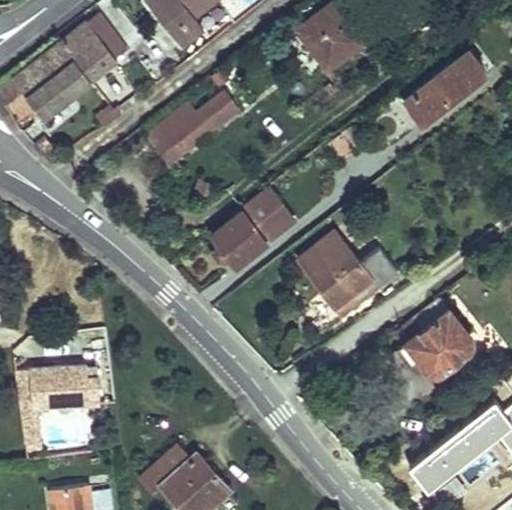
[(146,0),(146,1),(182,48),(203,30),(194,18),(189,12),(204,0),(146,0)]
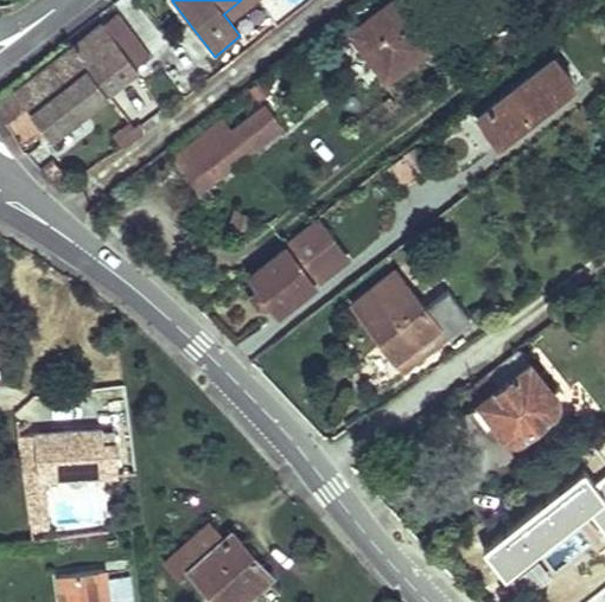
[(241,0),(223,14),(229,21),(255,0),(241,0)]
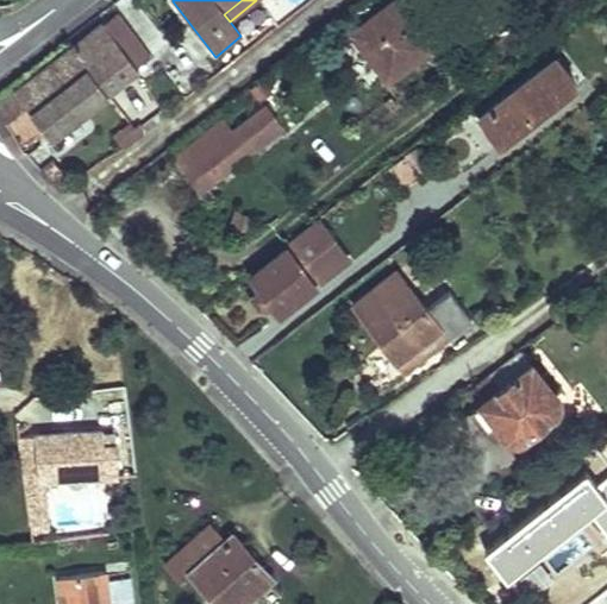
[(548,0),(546,0),(524,0),(533,12),(548,0)]
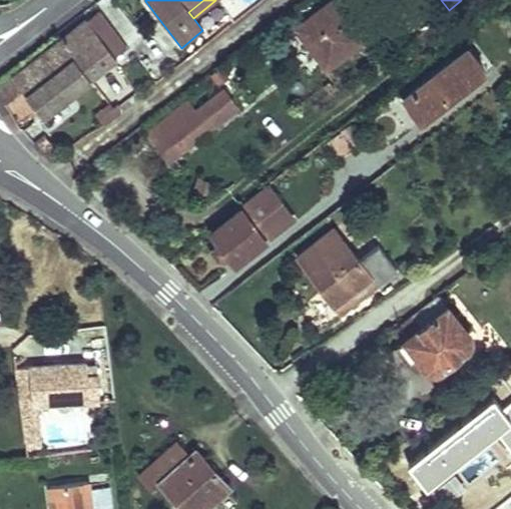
[(337,5),(300,33),(331,73),(357,52),(352,47),(363,39),(337,5)]
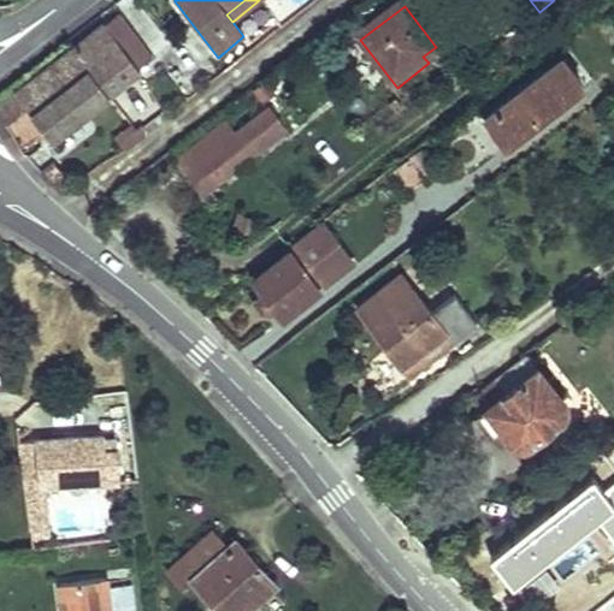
[(107,30),(76,53),(111,99),(142,76),(141,72),(153,66),(122,25),(110,33),(107,30)]
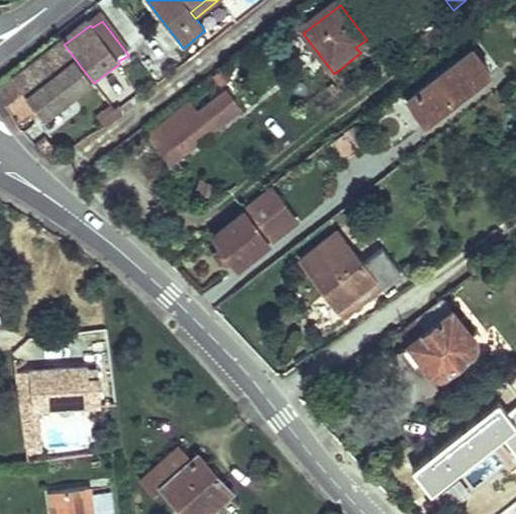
[(370,45),(366,39),(355,48),(360,53),(370,45)]
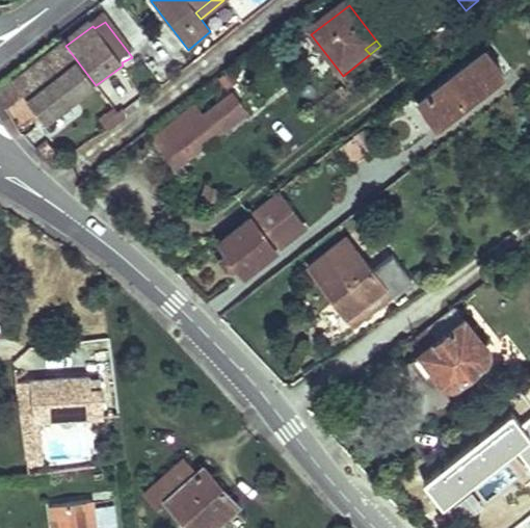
[(187,62),(190,68),(214,49),(210,45),(187,62)]
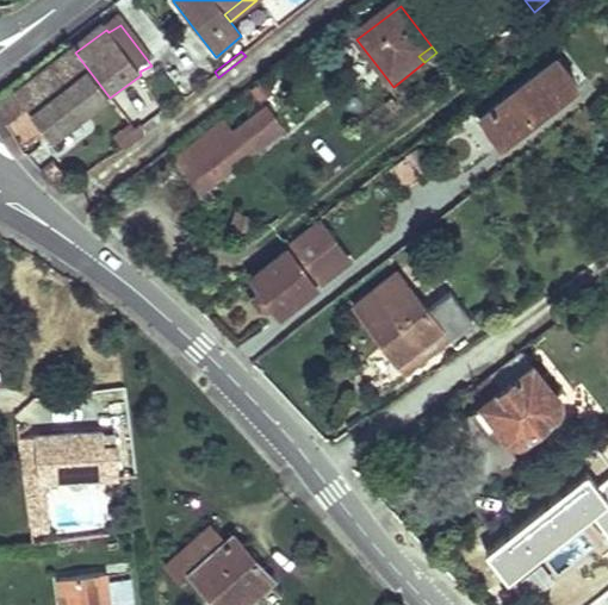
[(75,52),(0,110),(0,112),(7,124),(28,108),(38,122),(54,142),(110,98),(75,52)]
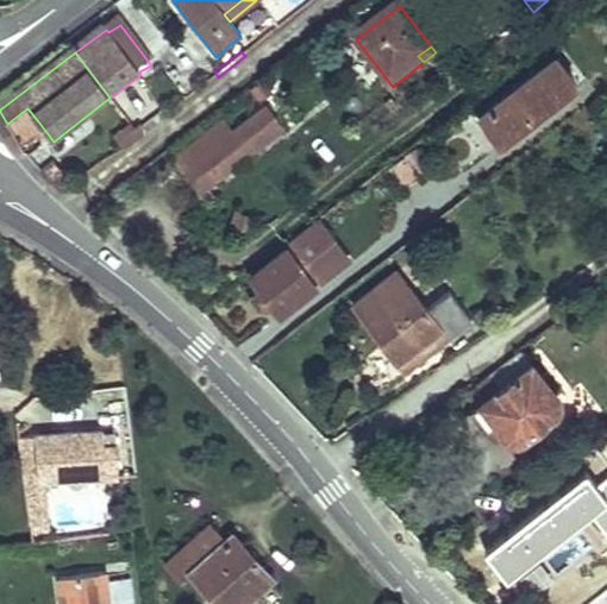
[(552,62),(476,119),(489,136),(498,130),(504,138),(570,87),(552,62)]
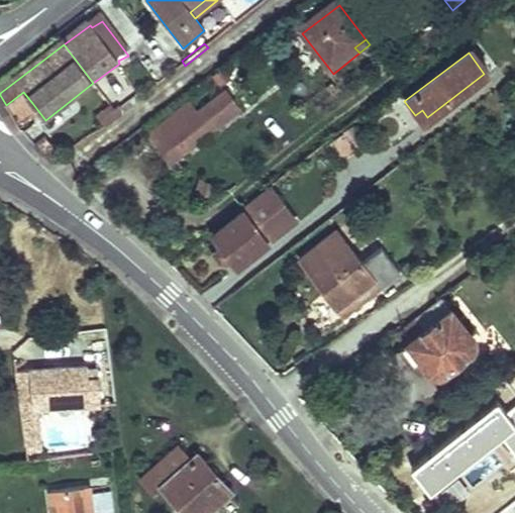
[(23,92),(6,105),(12,117),(32,103),(23,92)]
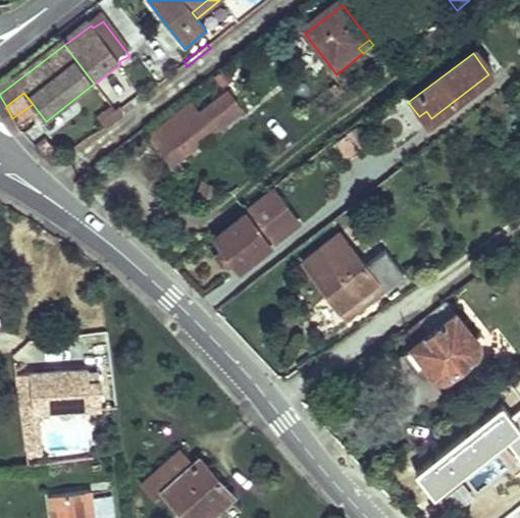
[(183,105),(147,133),(174,166),(243,113),(229,95),(195,121),(183,105)]
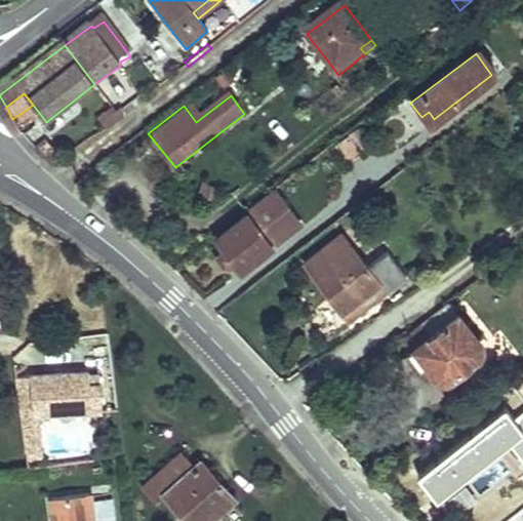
[(429,112),(421,117),(427,124),(434,119),(429,112)]
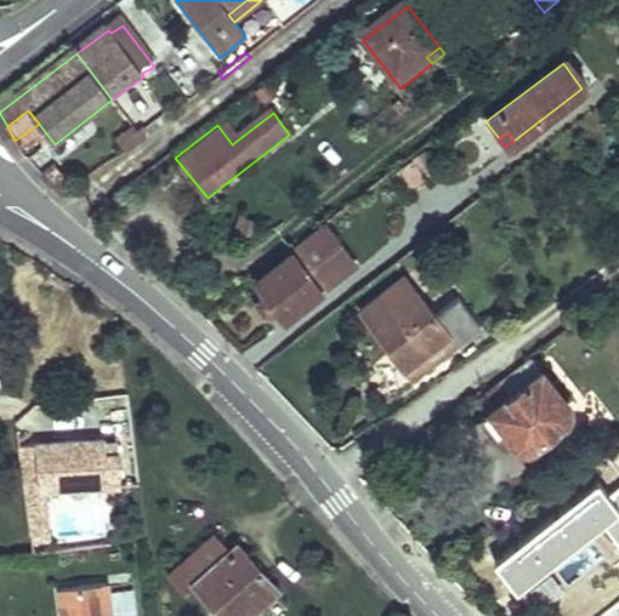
[(137,143),(129,133),(120,141),(131,154),(138,150),(146,144),(147,141),(145,137),(137,143)]
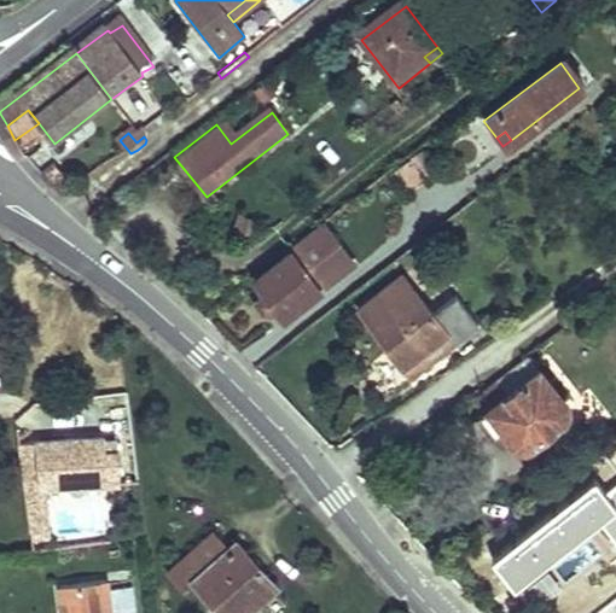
[(420,161),(404,173),(416,192),(434,180),(420,161)]
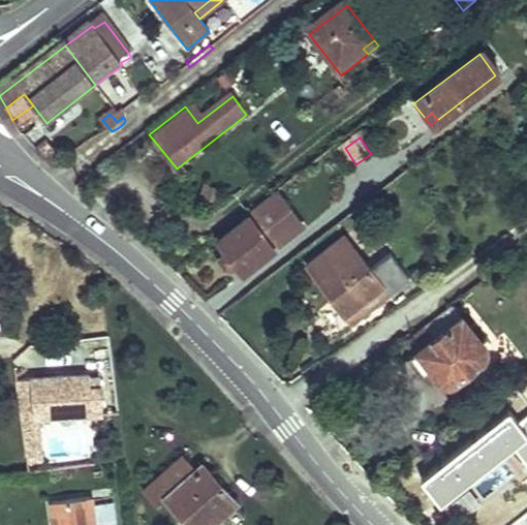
[(265,206),(250,217),(254,223),(223,247),(229,254),(222,260),(229,270),(237,265),(246,275),(306,232),(278,195),(265,206)]
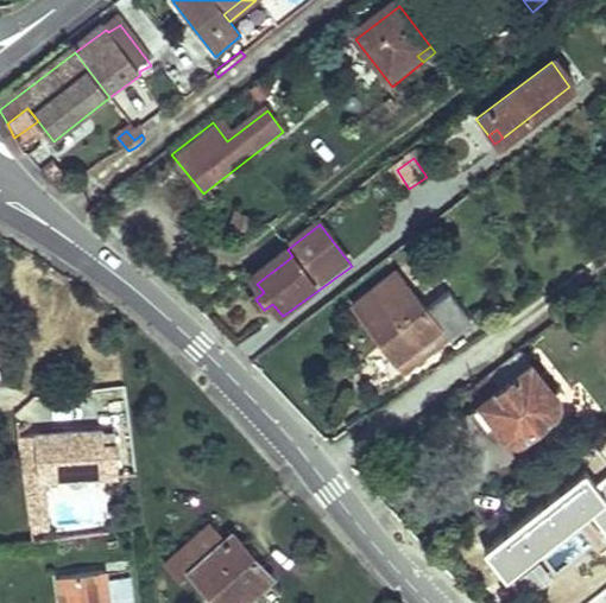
[(401,278),(357,312),(406,378),(473,324),(452,298),(429,313),(401,278)]
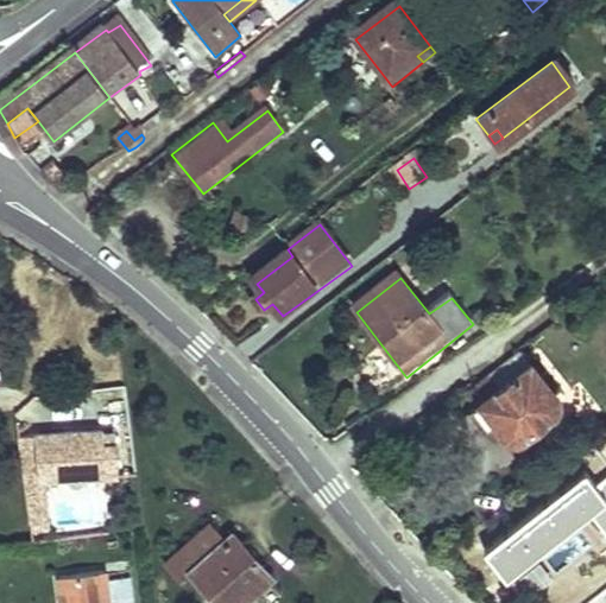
[(480,410),(472,416),(485,432),(498,423),(512,440),(517,444),(523,443),(559,416),(562,408),(560,401),(534,367),(529,370),(521,357),(471,397),(480,410)]
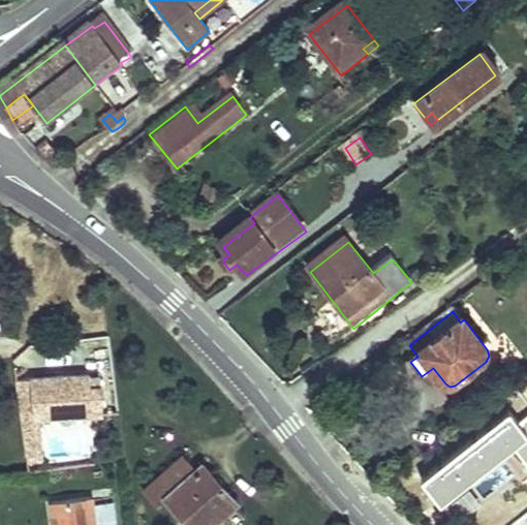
[(92,379),(19,383),(26,438),(38,437),(37,422),(105,419),(104,390),(92,391),(92,379)]
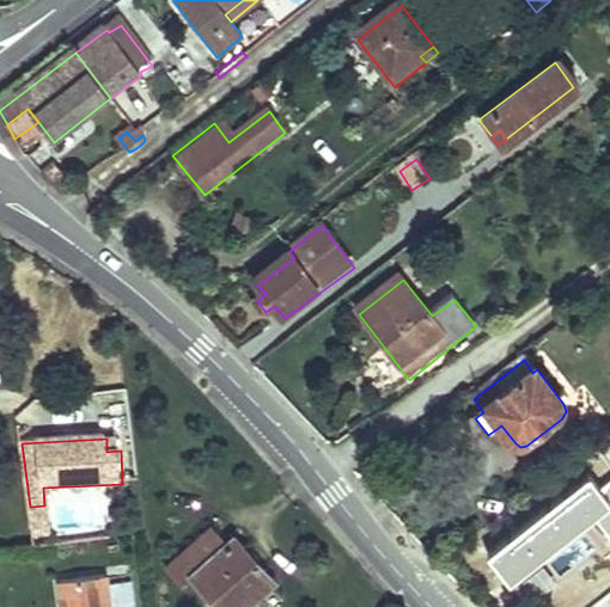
[(590,480),(489,558),(511,586),(595,521),(609,540),(609,486),(601,494),(590,480)]
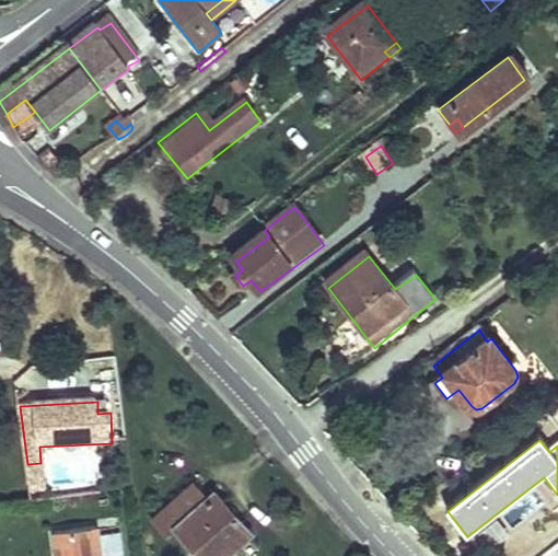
[(42,486),(41,463),(27,464),(31,486),(42,486)]
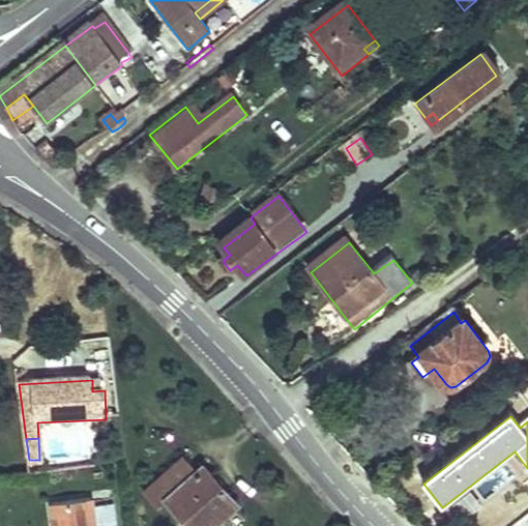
[(188,461),(148,495),(162,510),(171,503),(189,525),(218,525),(240,507),(208,471),(200,475),(188,461)]
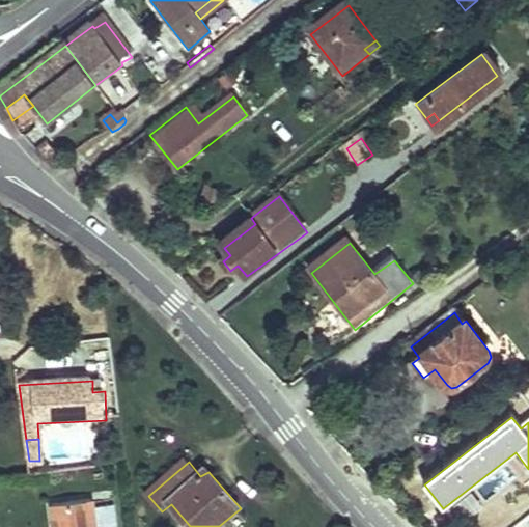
[(114,526),(111,501),(94,503),(98,526),(114,526)]
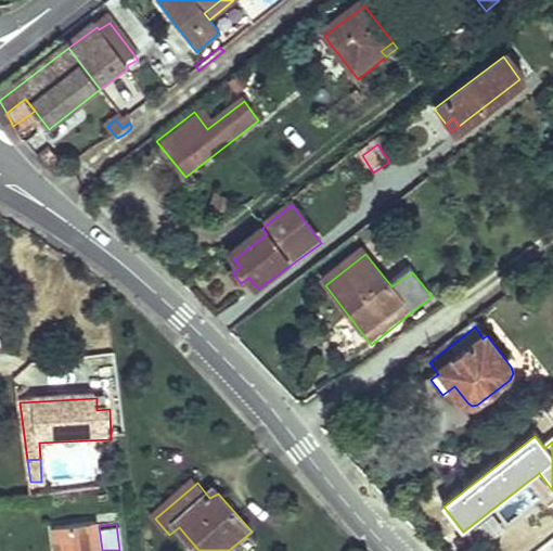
[(102,550),(99,526),(56,532),(59,550),(102,550)]
